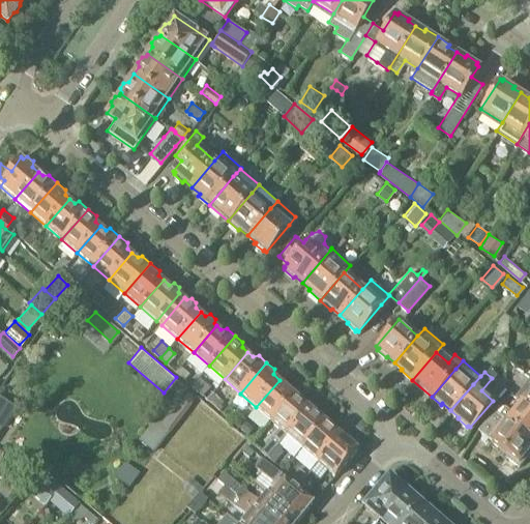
[(210,384),(198,374),(189,383),(201,394),(210,384)]
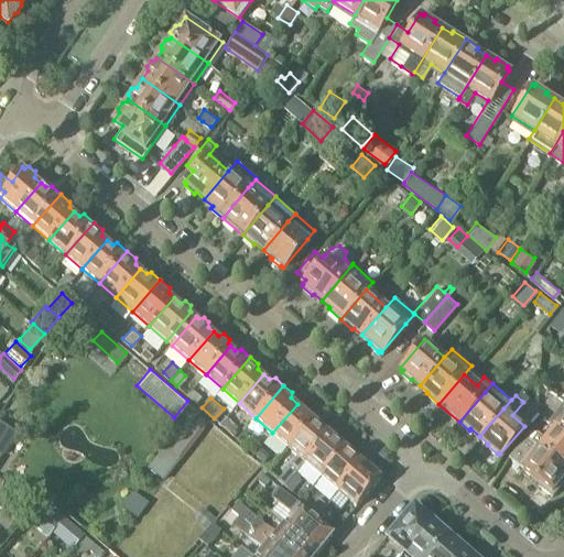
[(563,397),(563,399),(548,419),(555,425),(563,432),(563,397)]
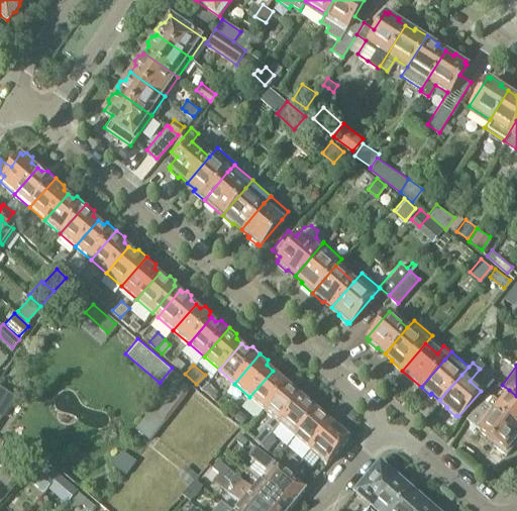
[(276,374),(273,371),(249,397),(266,410),(291,380),(282,373),(276,374)]
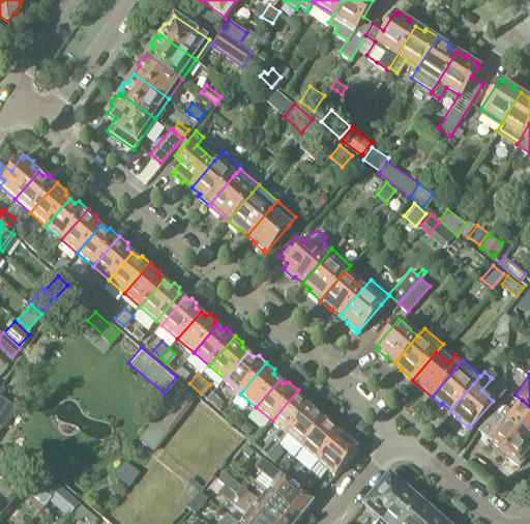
[(170,430),(195,397),(179,384),(153,417),(170,430)]
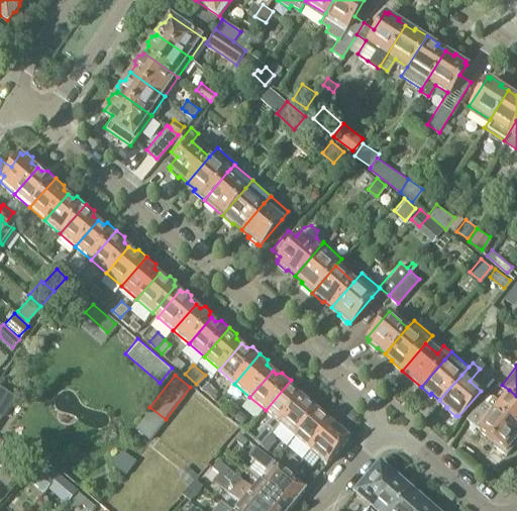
[(291,380),(266,410),(272,415),(253,437),(261,443),(261,442),(263,443),(272,433),(270,432),(279,421),(281,423),(303,397),(298,392),(298,387),(291,380)]
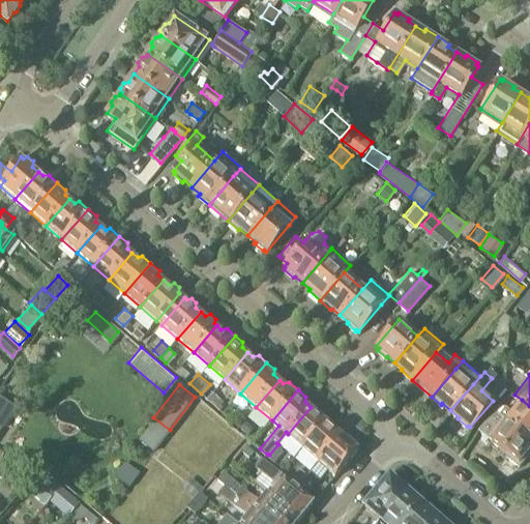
[(0,394),(0,427),(16,405),(0,394)]
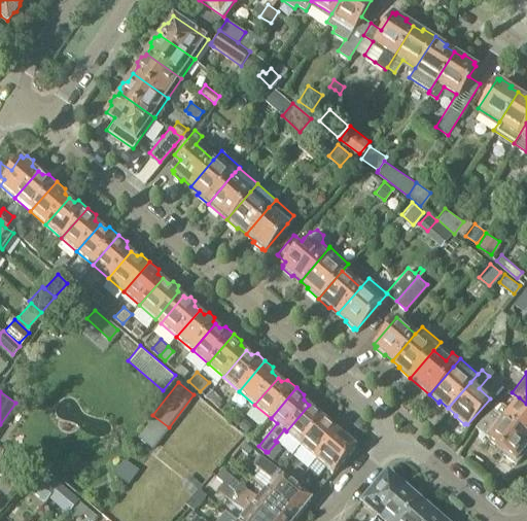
[(500,402),(494,409),(526,435),(526,404),(519,397),(510,409),(500,402)]
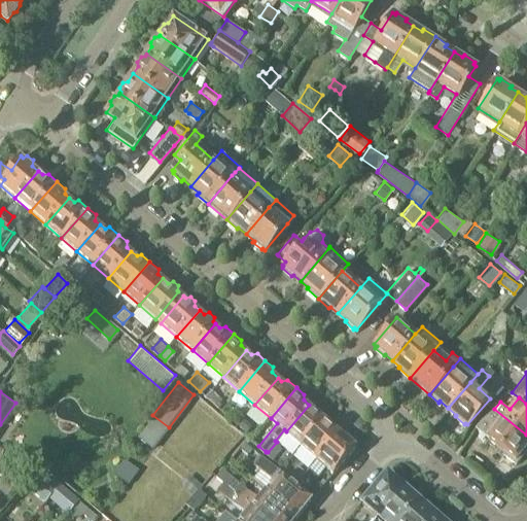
[(313,408),(309,405),(286,431),(302,445),(327,414),(319,408),(313,408)]
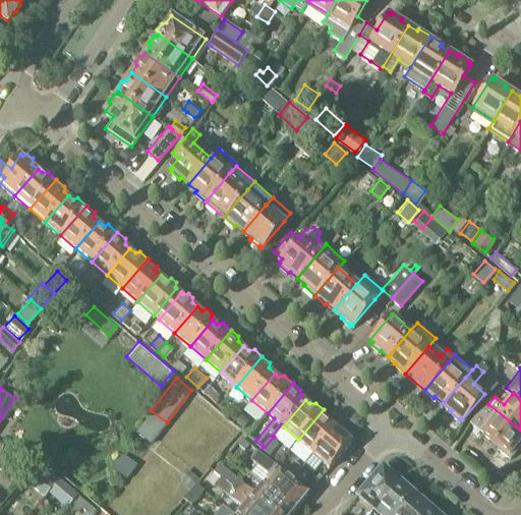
[(484,401),(469,420),(498,443),(497,444),(510,455),(520,440),(520,430),(488,404),(484,401)]
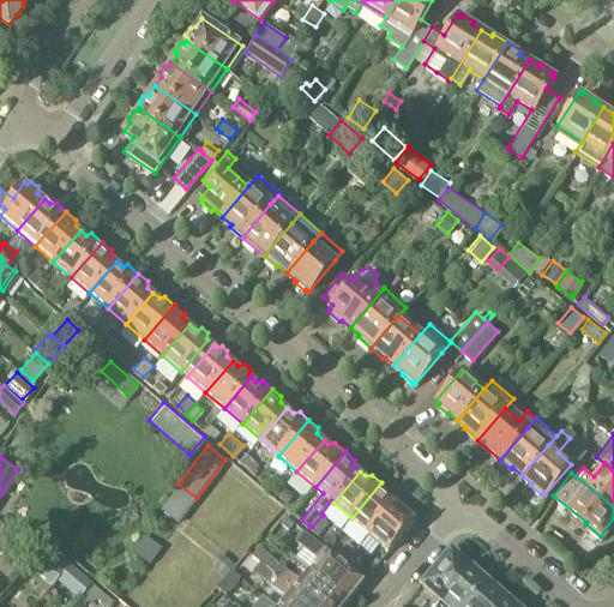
[(390,491),(381,482),(351,518),(369,534),(397,503),(390,497),(390,491)]
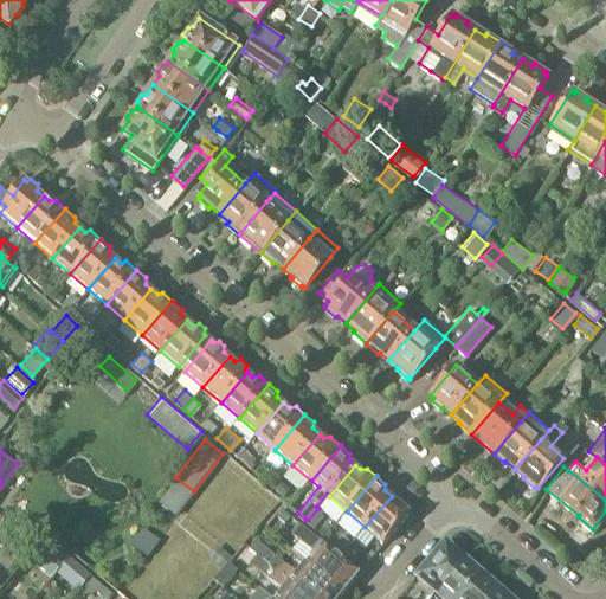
[(188,491),(173,480),(158,500),(174,511),(188,491)]
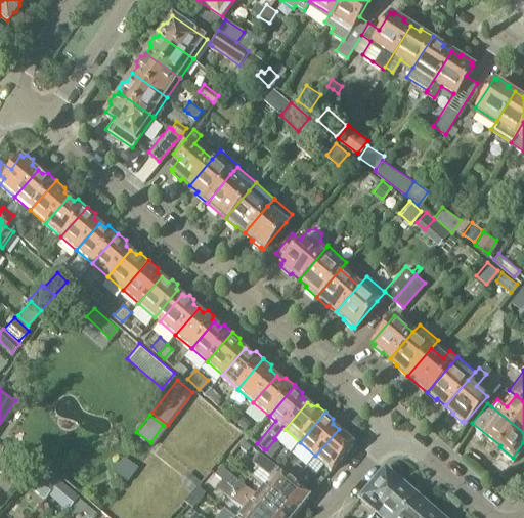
[(343,432),(339,429),(315,456),(332,469),(354,442),(353,441),(354,436),(349,432),(343,432)]
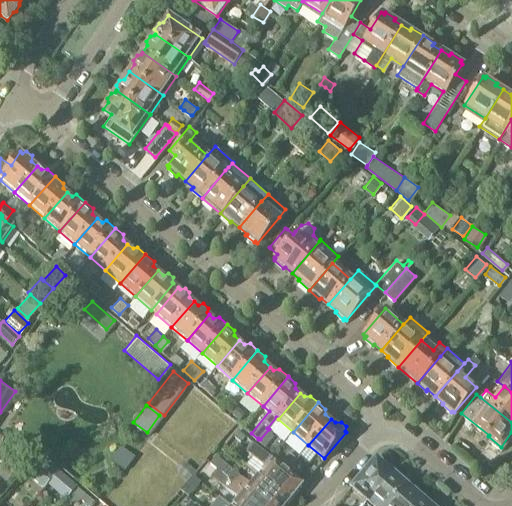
[(269,429),(260,439),(265,443),(273,433),(269,429)]
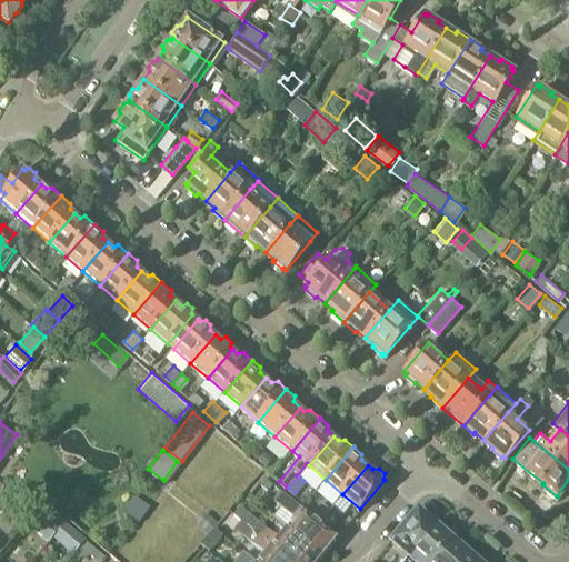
[(286,525),(321,555),(336,538),(302,509),(303,508),(280,488),(272,498),(293,517),(286,525)]
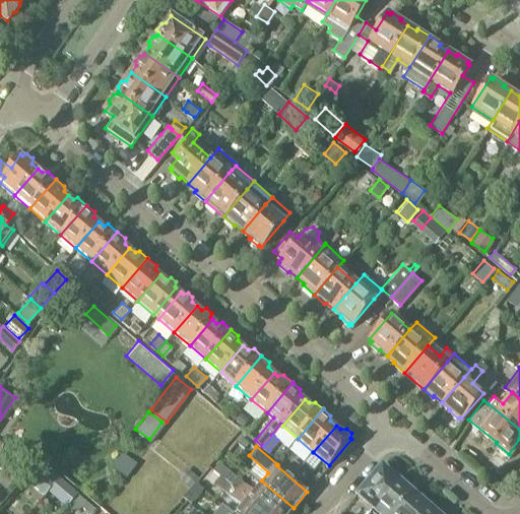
[(112,464),(125,474),(136,461),(122,451),(112,464)]
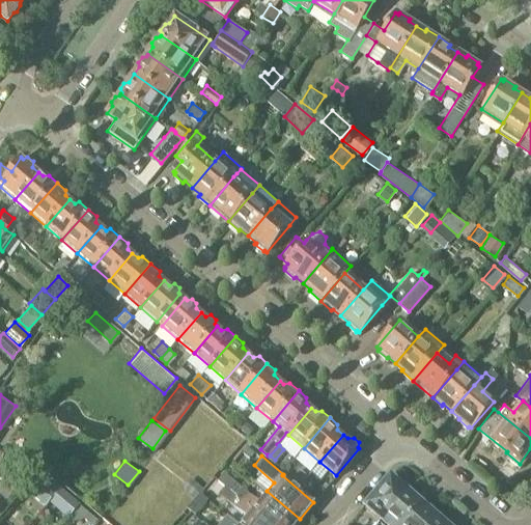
[(225,469),(219,476),(218,477),(274,524),(294,524),(300,519),(267,491),(259,499),(225,469)]
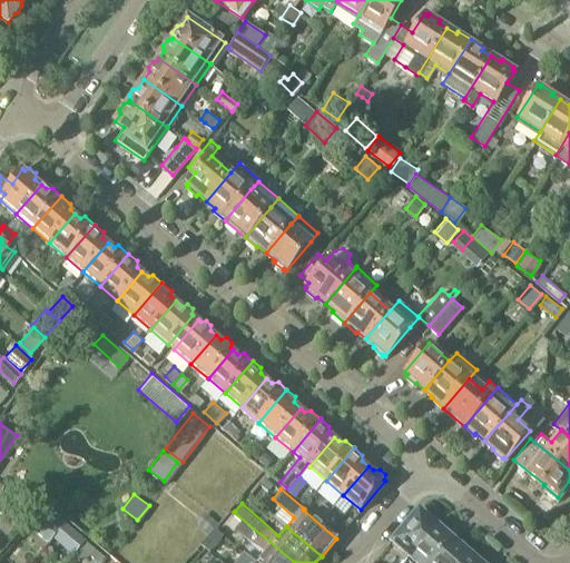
[(48,505),(31,524),(49,540),(66,520),(48,505)]
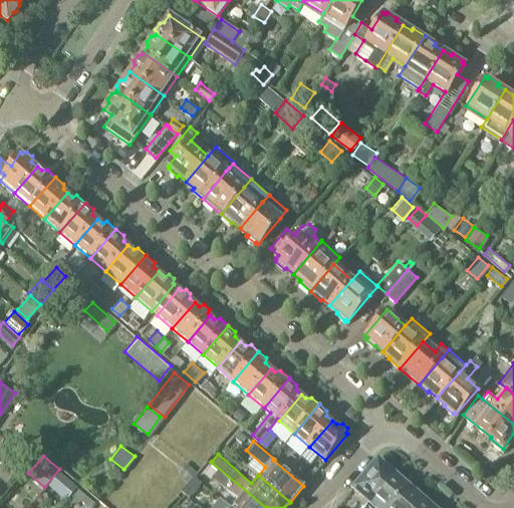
[(380,458),(350,493),(366,506),(369,503),(369,504),(397,472),(396,471),(393,474),(390,471),(393,468),(380,458)]
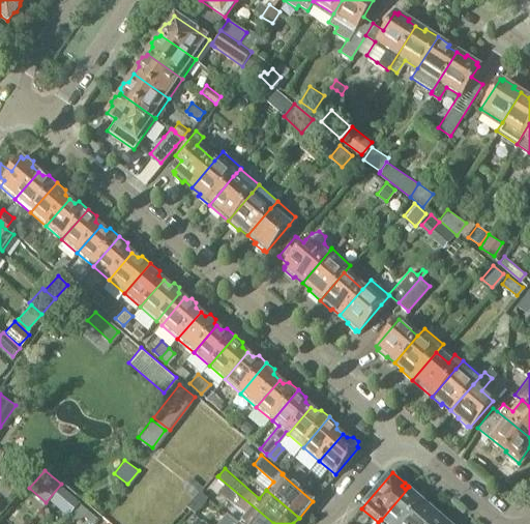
[(181,484),(194,494),(202,484),(189,474),(181,484)]
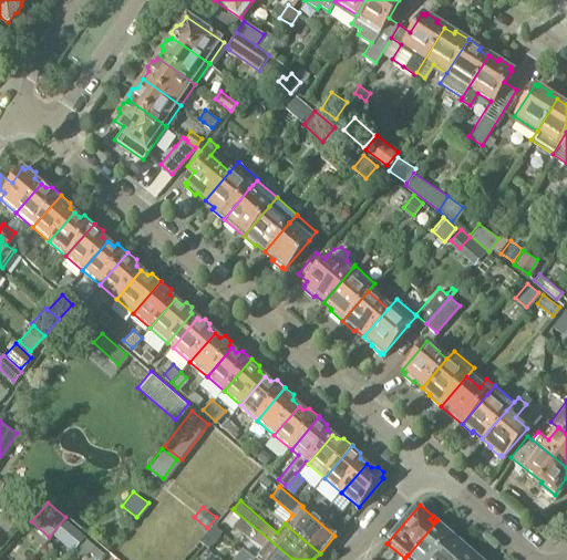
[(292,559),(233,509),(234,508),(232,507),(225,516),(264,549),(256,558),(258,559),(292,559)]
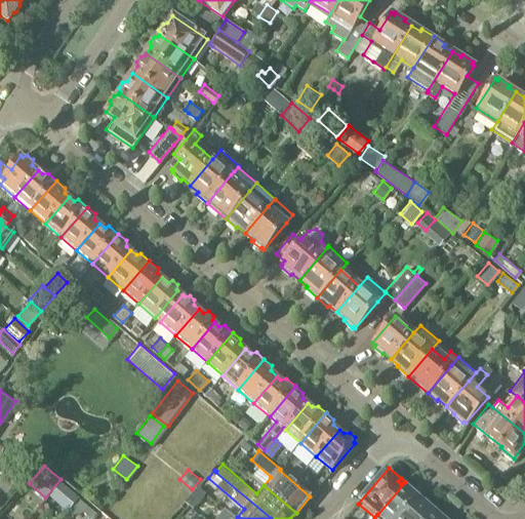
[(312,476),(306,484),(313,489),(319,482),(312,476)]
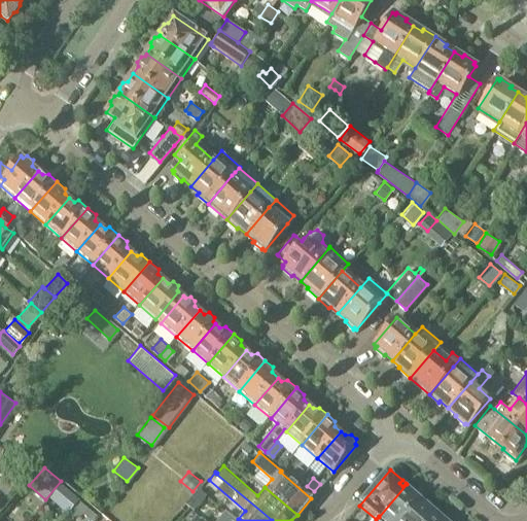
[(407,484),(379,517),(384,520),(403,520),(421,501),(416,496),(416,491),(407,484)]
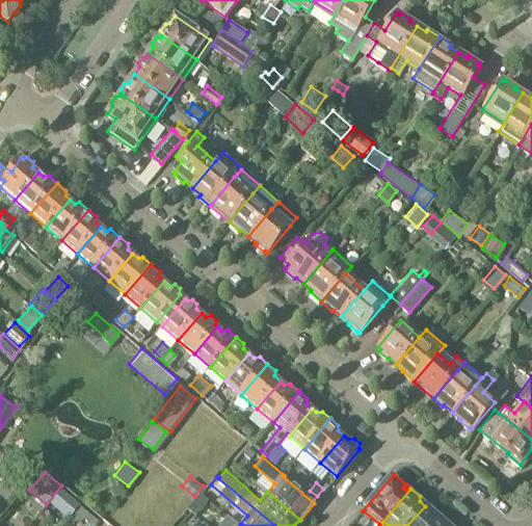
[(74,509),(79,503),(64,491),(59,497),(74,509)]
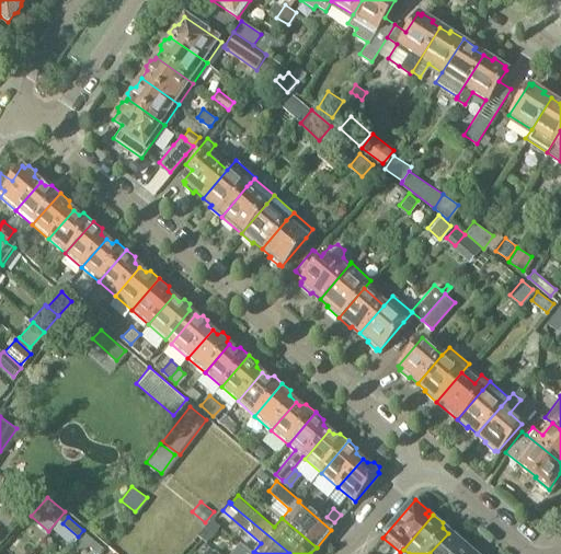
[(83,530),(78,537),(72,543),(77,546),(86,546),(87,544),(96,553),(102,546),(83,530)]
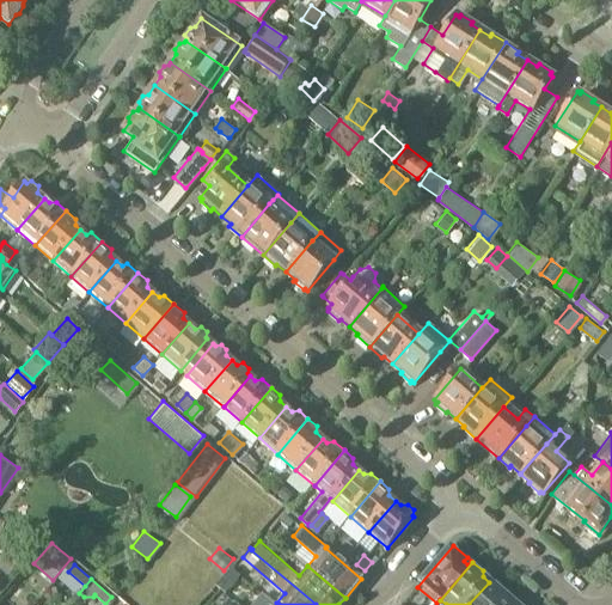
[(489,582),(469,604),(501,604),(510,594),(500,585),(493,585),(489,582)]
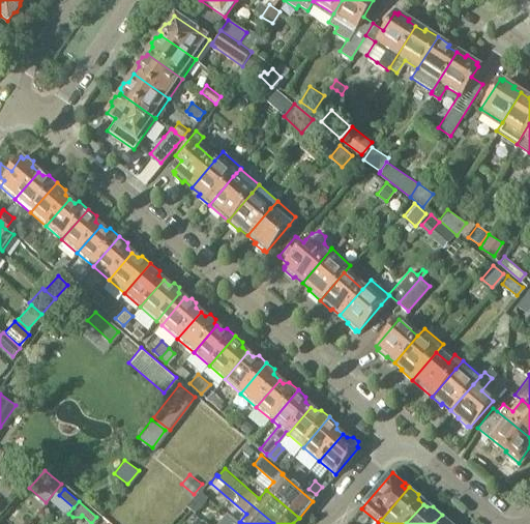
[(348,523),(380,523),(378,522),(361,508),(357,514),(348,523)]
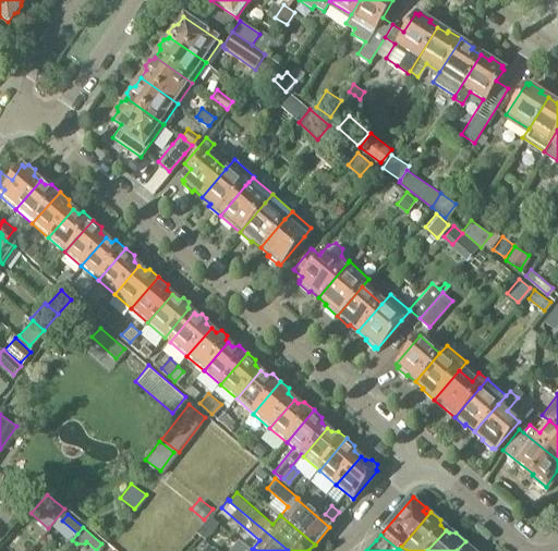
[(239,538),(227,550),(254,550),(252,549),(239,538)]
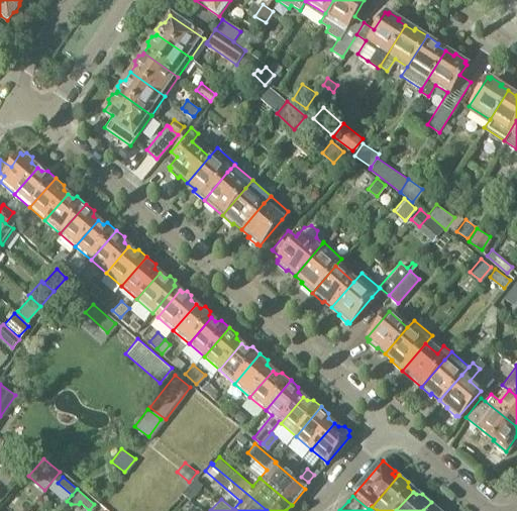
[(438,510),(438,508),(431,502),(423,510),(438,510)]
